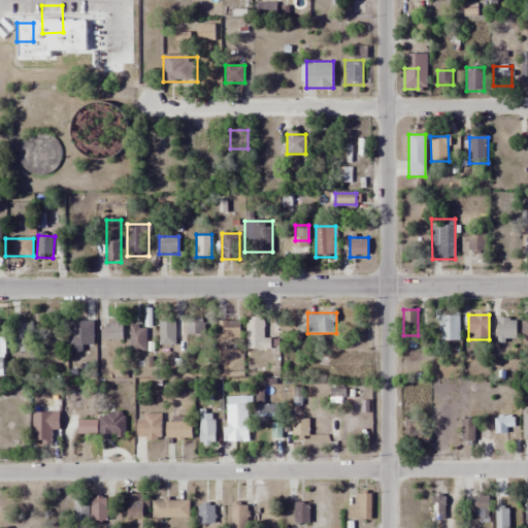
[(459,341),(459,316),(439,316),(439,341),(459,341)]
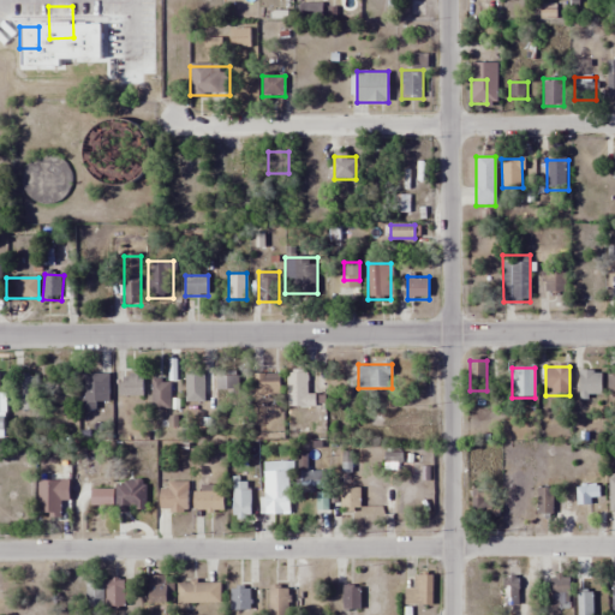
[(216,393),(239,393),(239,371),(216,371),(216,393)]
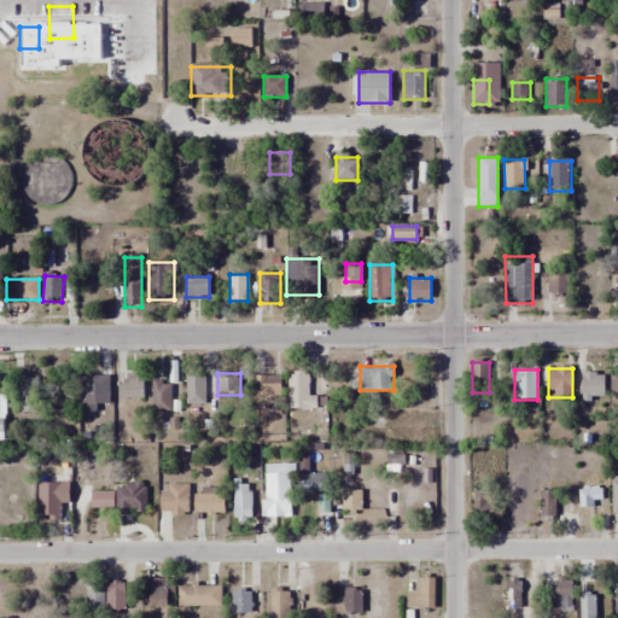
[(313,373),(290,373),(290,408),(313,408),(313,373)]
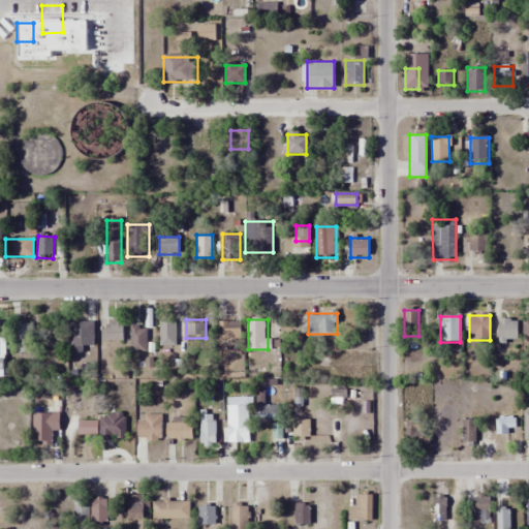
[(517,319),(499,319),(499,344),(517,344),(517,319)]
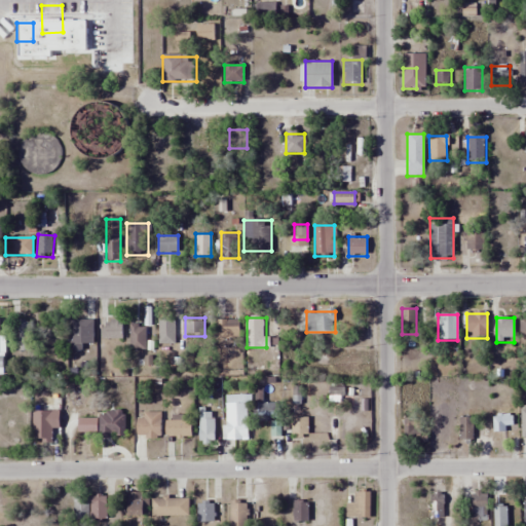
[(174,318),(158,318),(158,344),(174,344),(174,318)]
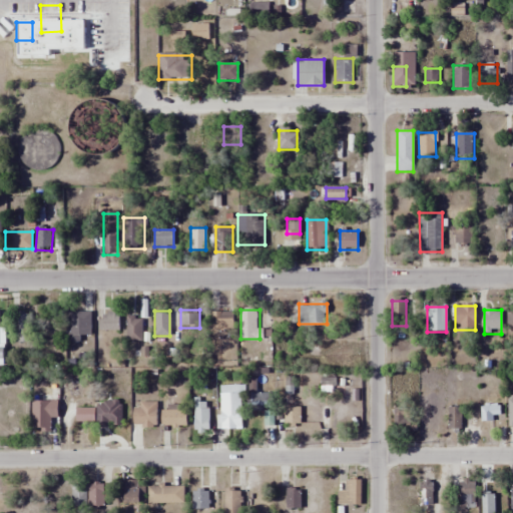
[(13,343),(32,343),(32,313),(13,313),(13,343)]
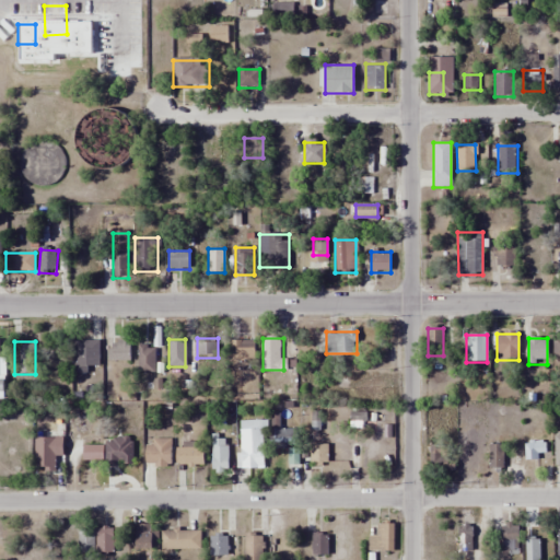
[(89,373),(89,368),(98,368),(98,341),(73,341),(73,373),(89,373)]
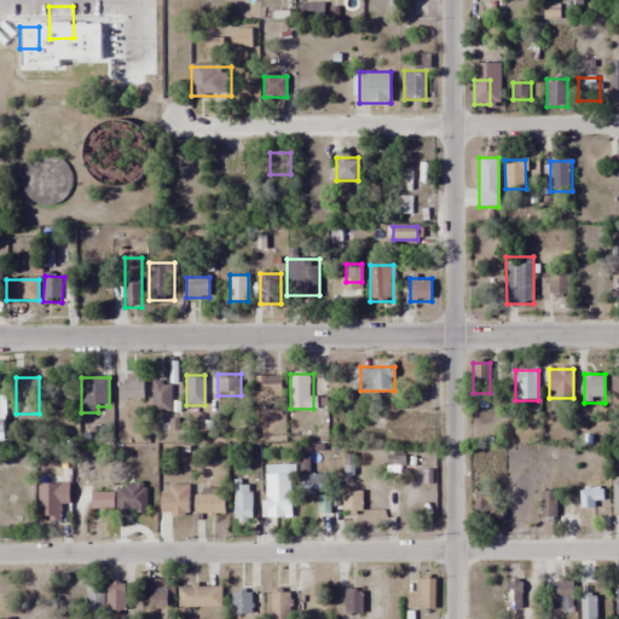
[(282,377),(256,377),(256,400),(282,400),(282,377)]
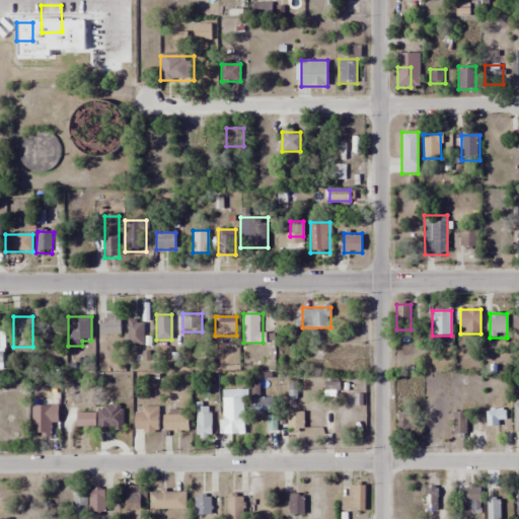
[(121,317),(101,317),(101,335),(121,335),(121,317)]
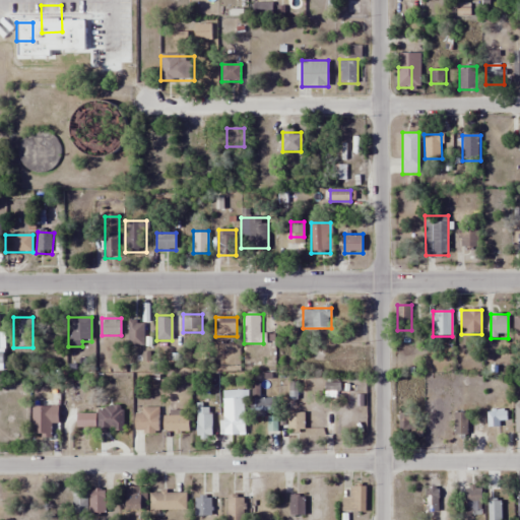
[(128,346),(143,346),(143,321),(128,321),(128,346)]
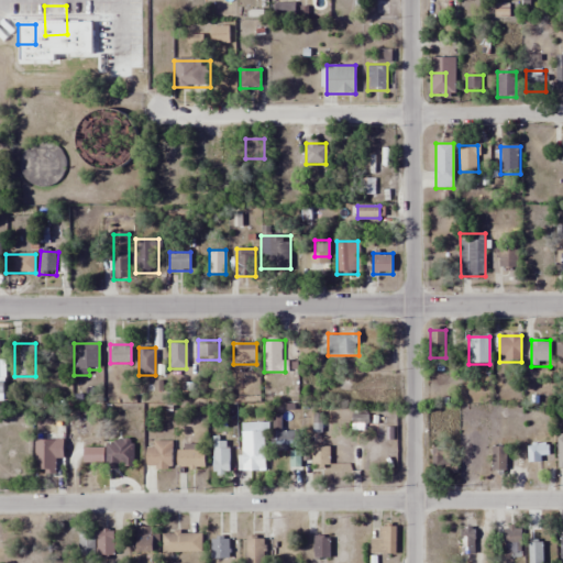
[(242,470),(263,470),(263,422),(242,422),(242,470)]
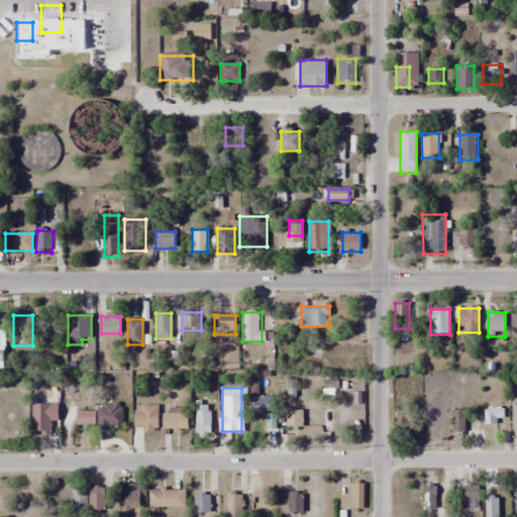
[(250,413),(273,413),(273,396),(250,396),(250,413)]
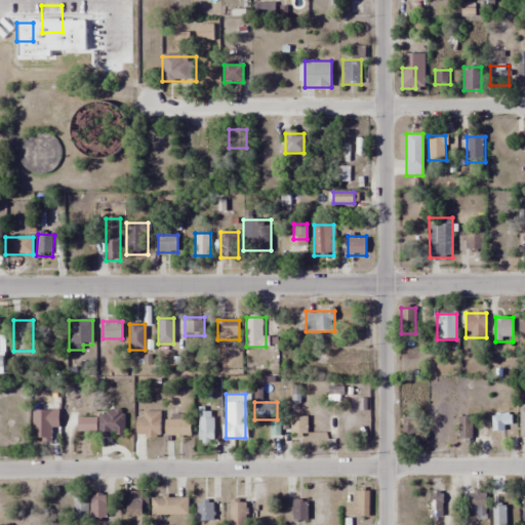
[(454,436),(454,405),(435,405),(435,436),(454,436)]
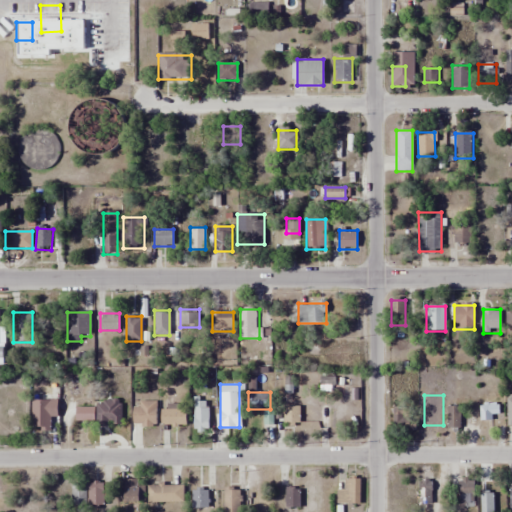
[(57,417),(57,401),(32,401),(32,432),(51,432),(51,417),(57,417)]
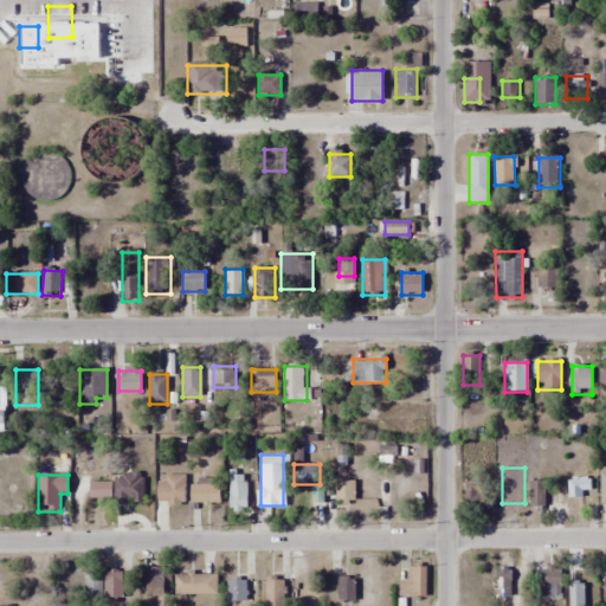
[(143,502),(143,475),(113,475),(113,483),(98,483),(98,502),(143,502)]
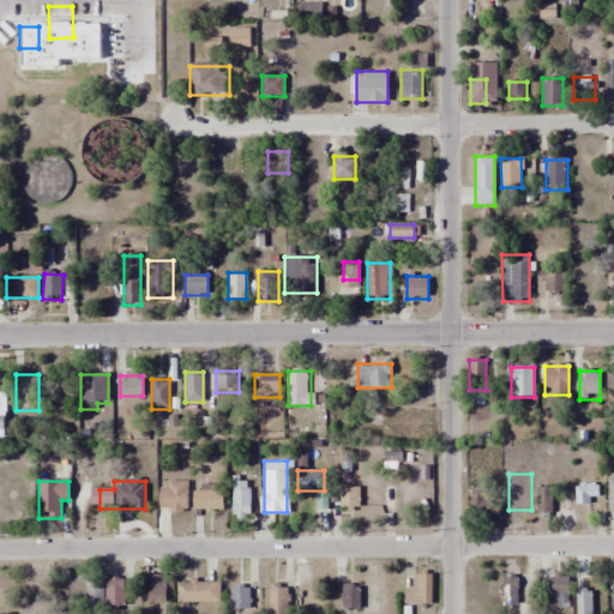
[(188,483),(160,483),(160,510),(188,510),(188,483)]
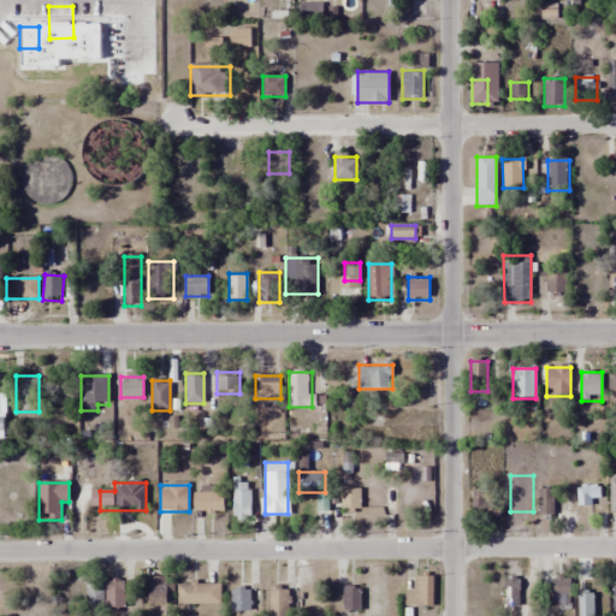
[(539,515),(555,515),(555,486),(539,486),(539,515)]
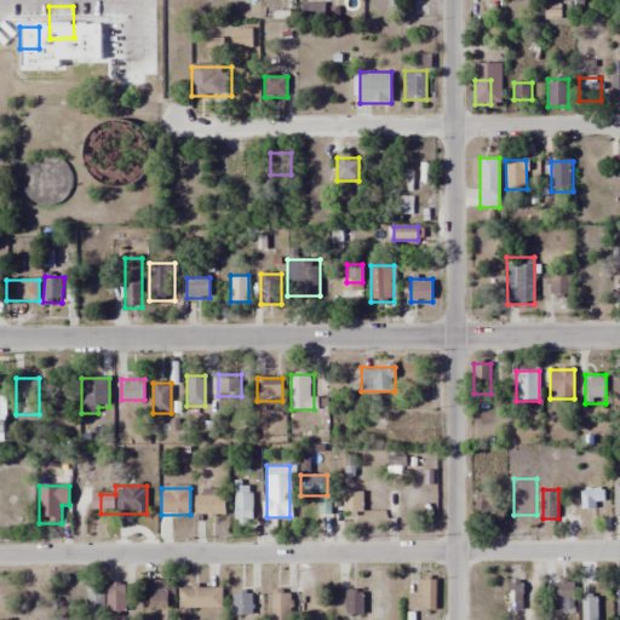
[(580,507),(603,507),(603,489),(580,489),(580,507)]
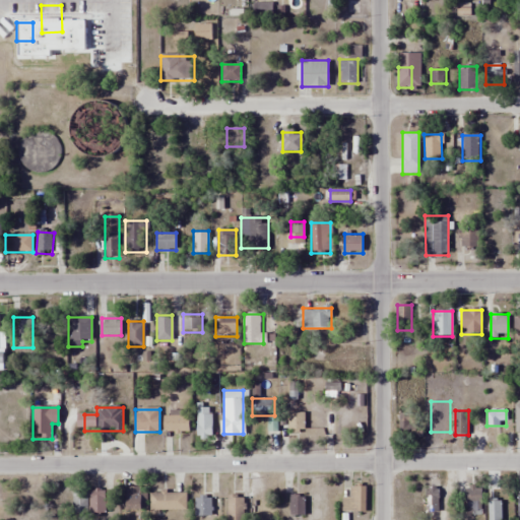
[(287,433),(304,433),(304,413),(287,413),(287,433)]
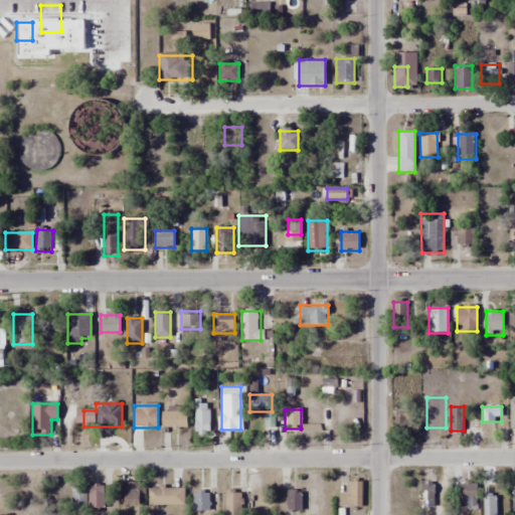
[(195,432),(209,432),(209,410),(194,410),(195,432)]
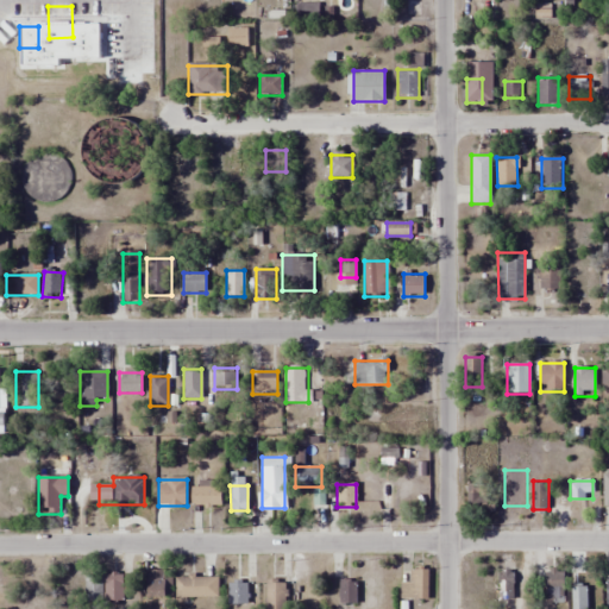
[(494,513),(494,485),(468,485),(468,513),(494,513)]
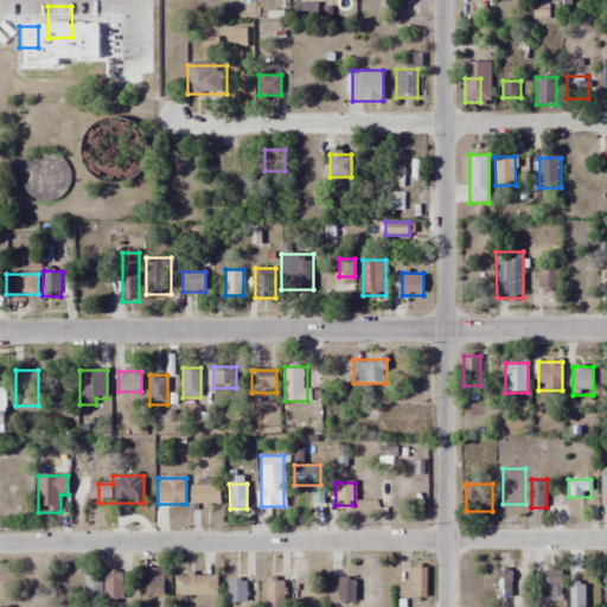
[(221,486),(191,486),(191,505),(221,505),(221,486)]
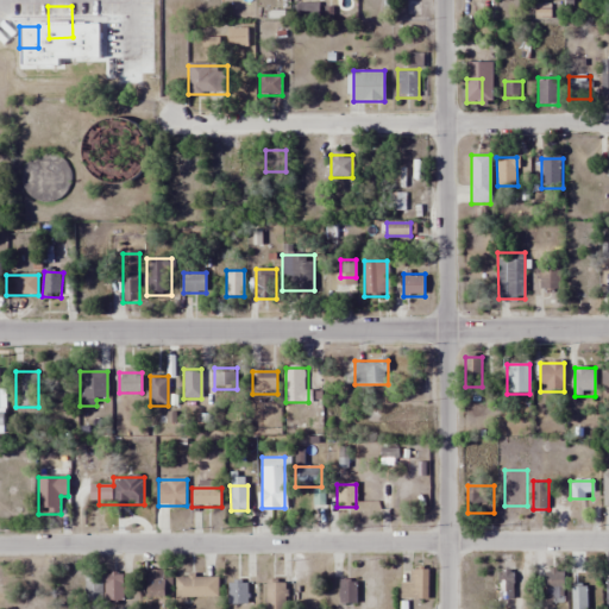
[(567,608),(569,569),(547,569),(546,608),(567,608)]
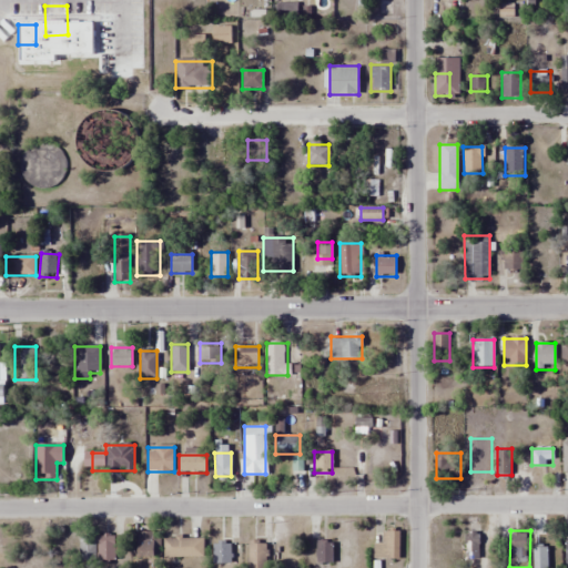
[(399,531),(383,531),(383,545),(373,545),(373,560),(399,560),(399,531)]
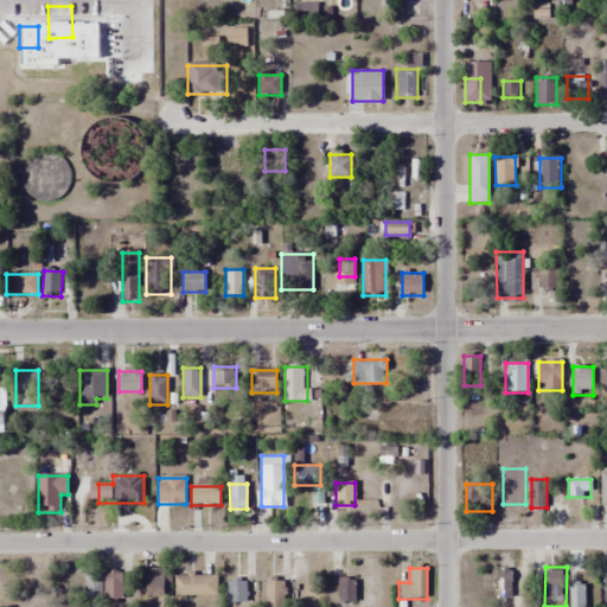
[(148,596),(171,596),(171,569),(148,569),(148,596)]
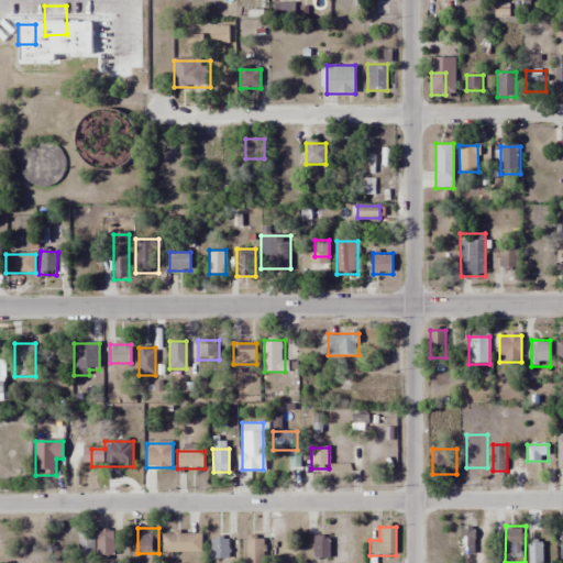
[(462,554),(475,554),(475,528),(462,528),(462,554)]
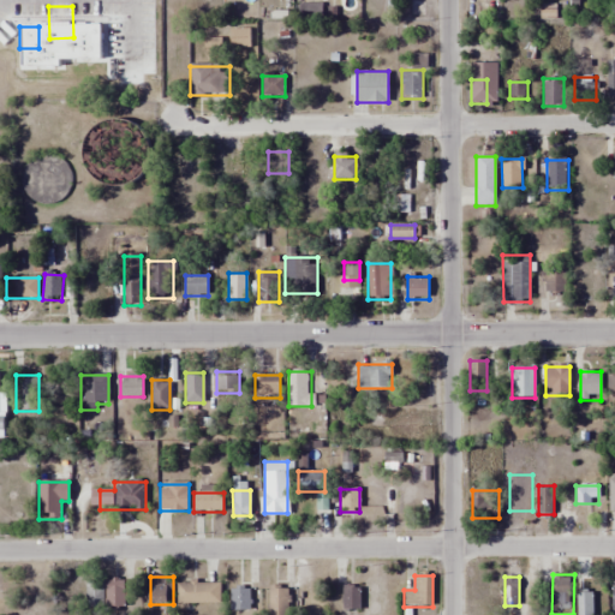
[(103,579),(87,579),(87,608),(127,608),(127,580),(103,580),(103,579)]
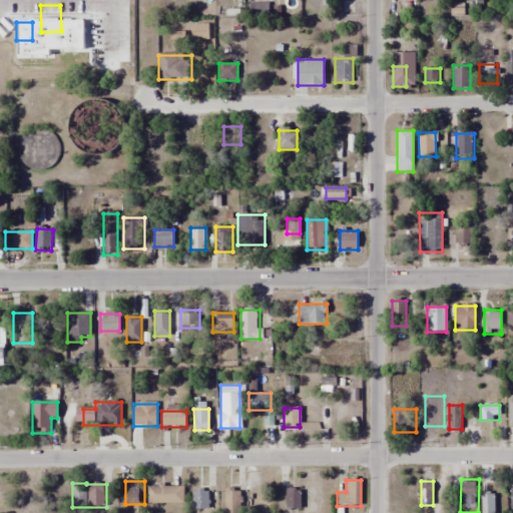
[(148,504),(185,504),(185,487),(148,487),(148,504)]
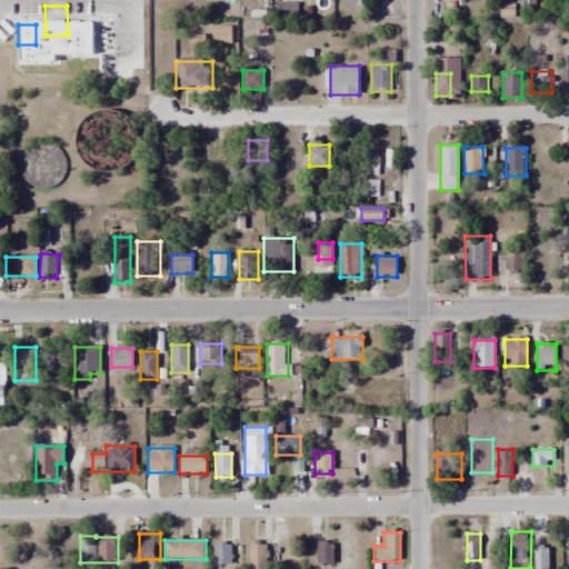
[(317,565),(332,565),(332,542),(317,542),(317,565)]
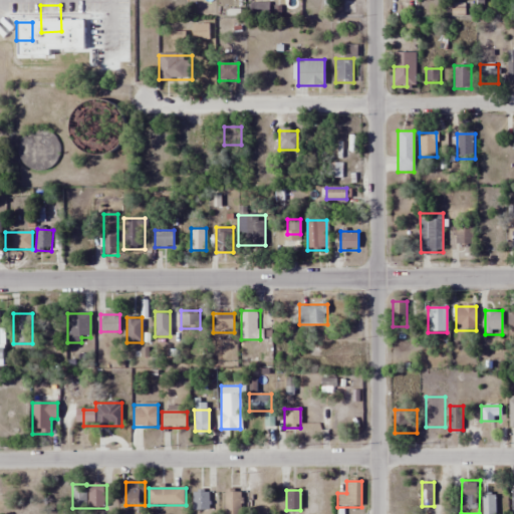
[(241,513),(241,491),(225,491),(225,513),(241,513)]
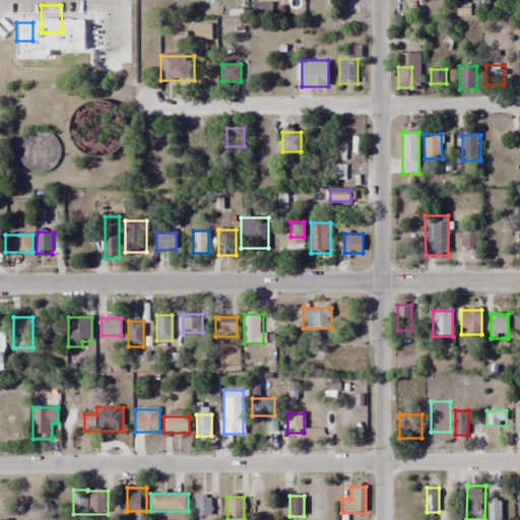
[(194,517),(211,517),(211,498),(194,498),(194,517)]
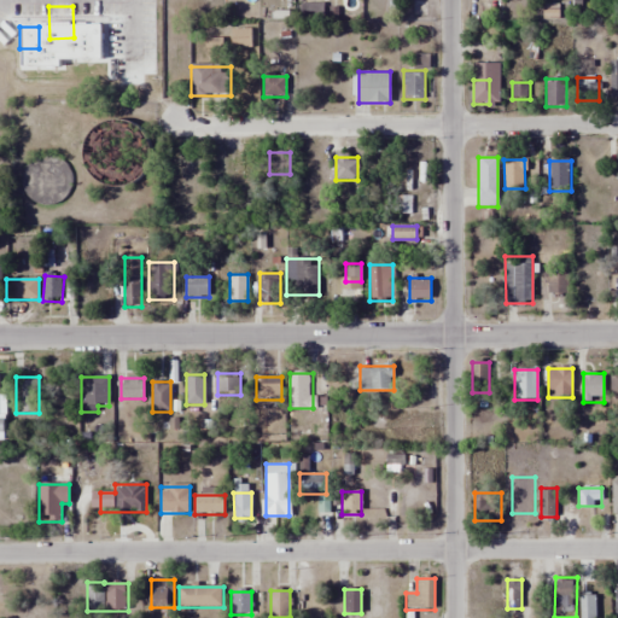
[(579,617),(595,617),(595,594),(581,594),(579,617)]
